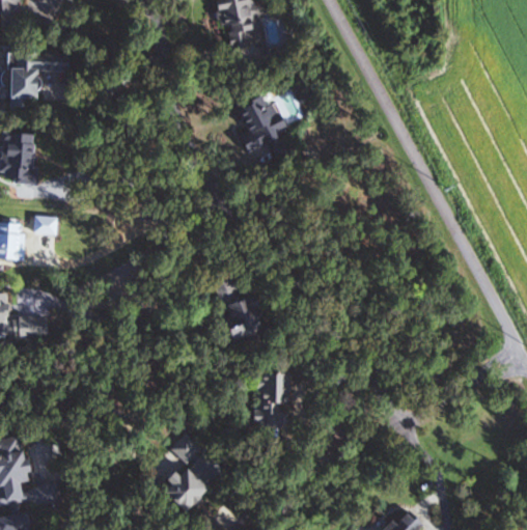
[(20,24),(19,0),(0,0),(0,25),(20,24)]
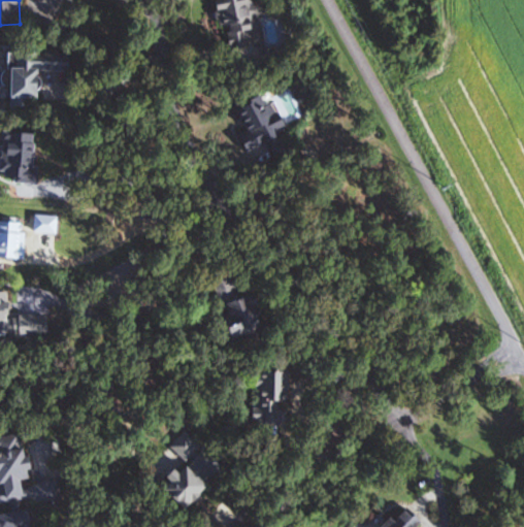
[(218,26),(223,25),(227,47),(253,43),(249,18),(264,15),(261,0),(256,0),(247,2),(246,0),(213,0),(218,26)]
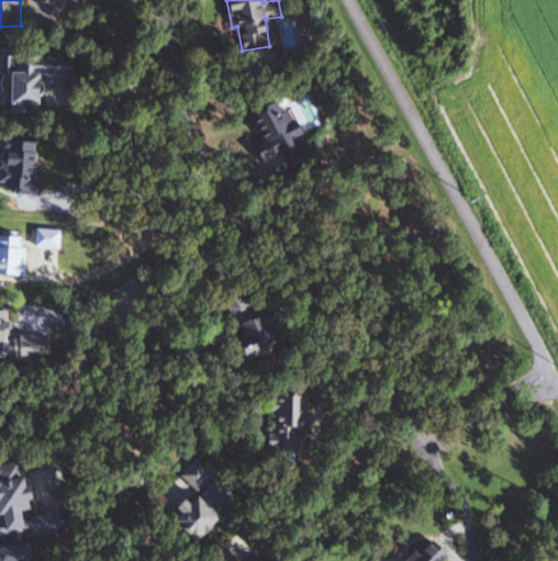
[(41,75),(73,76),(73,56),(12,56),(11,112),(28,113),(28,102),(41,102),(41,75)]
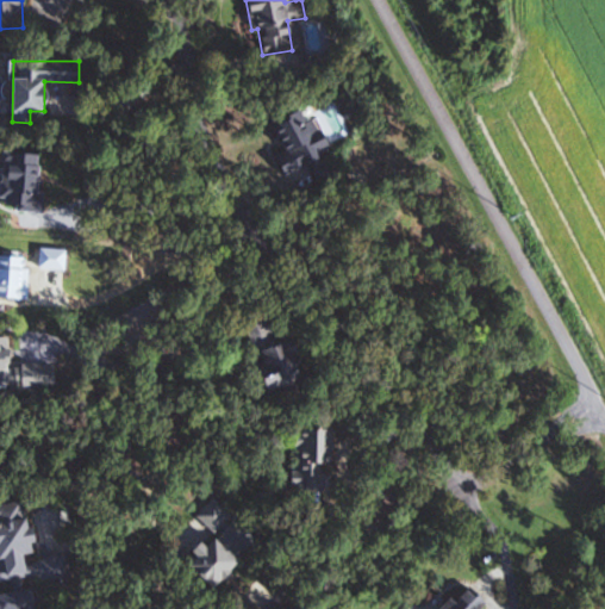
[(281,153),(274,155),(281,174),(320,159),(317,149),(328,144),(315,116),(305,119),(300,110),(268,123),(281,153)]
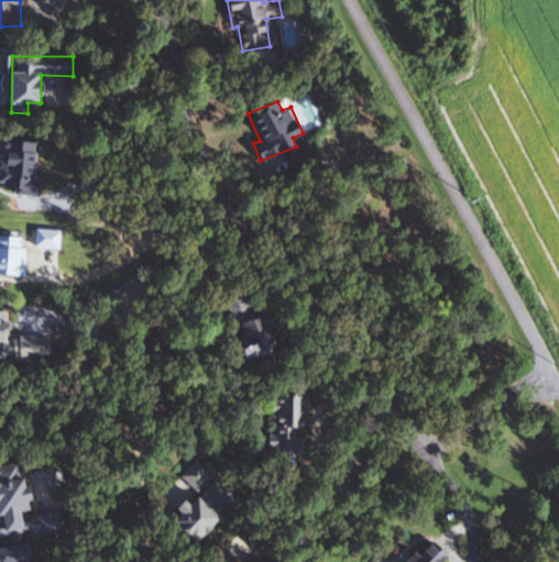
[(36,141),(1,140),(0,157),(0,193),(40,195),(41,176),(34,176),(36,141)]
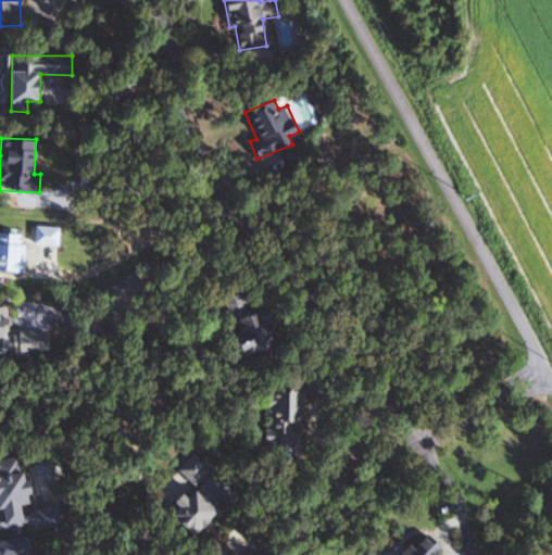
[(0,352),(48,351),(48,331),(9,332),(8,304),(0,304),(0,352)]
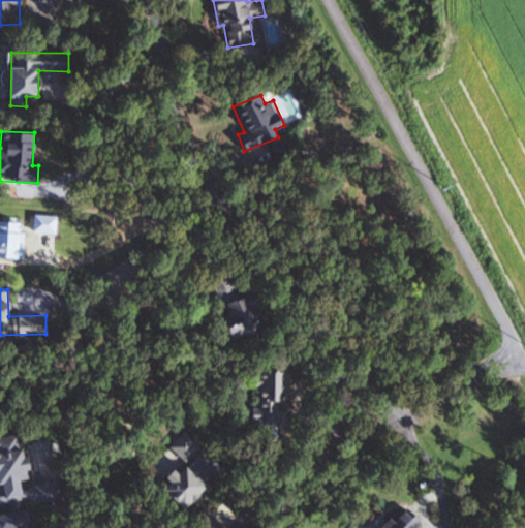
[(220,303),(225,338),(243,335),(245,345),(257,343),(254,327),(261,325),(256,297),(220,303)]
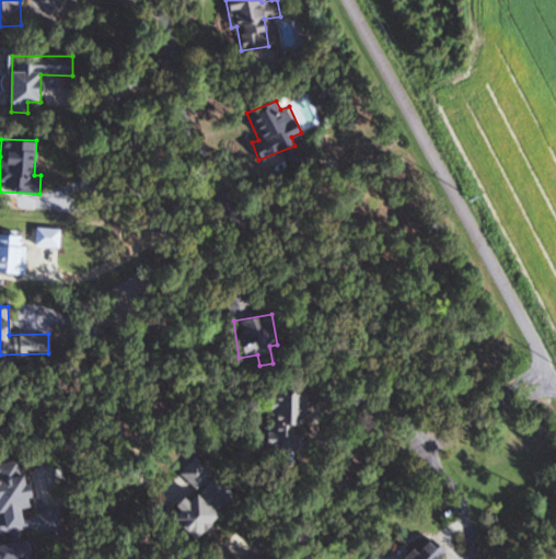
[(302,450),(302,394),(268,394),(269,450),(302,450)]
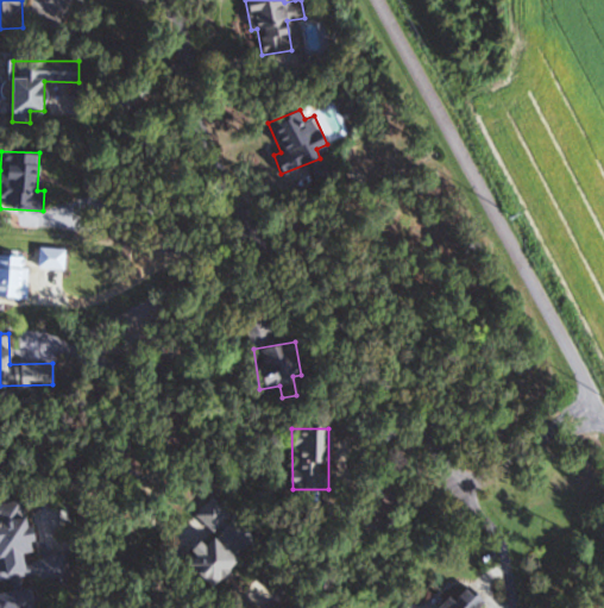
[(187,561),(213,585),(256,541),(212,499),(195,515),(213,533),(187,561)]
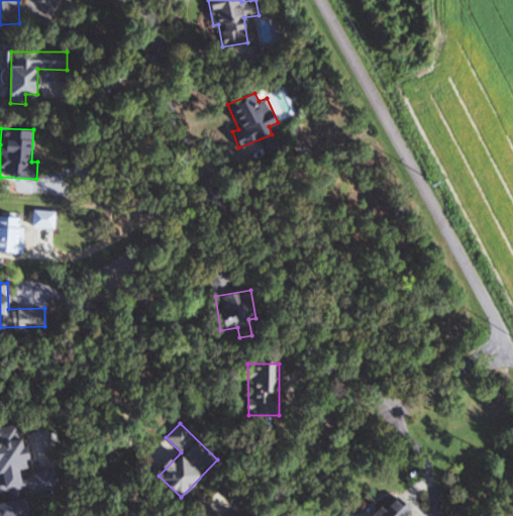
[(0,491),(56,489),(56,471),(26,472),(24,426),(0,427),(0,491)]
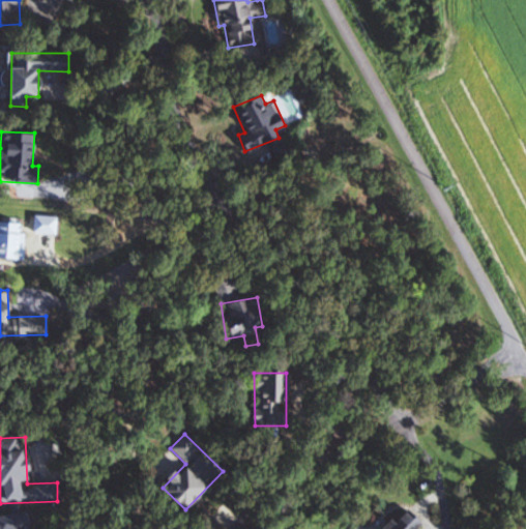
[(383,528),(416,528),(422,524),(406,506),(383,528)]
